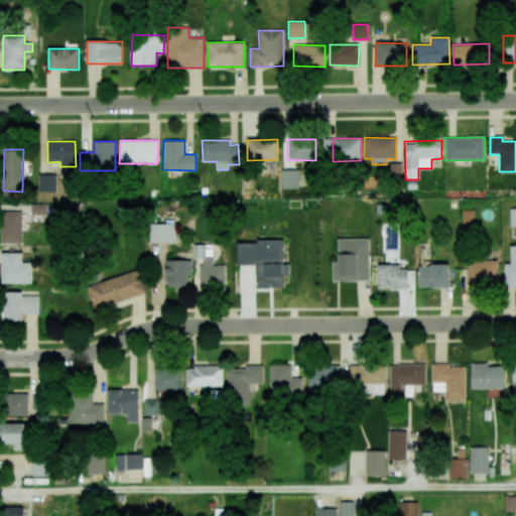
[(402,176),(401,163),(387,163),(387,176),(402,176)]
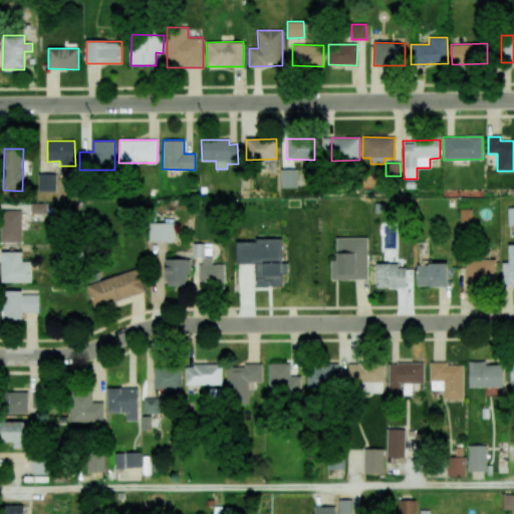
[(280,188),(296,188),(296,170),(280,170),(280,188)]
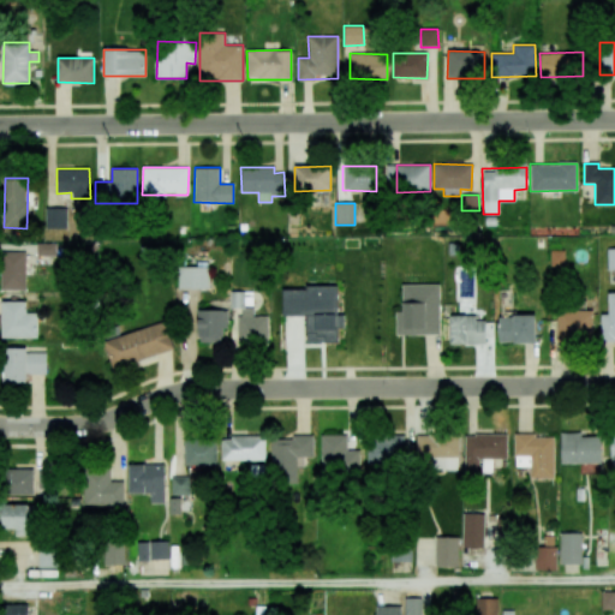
[(46,228),(67,228),(66,208),(46,208),(46,228)]
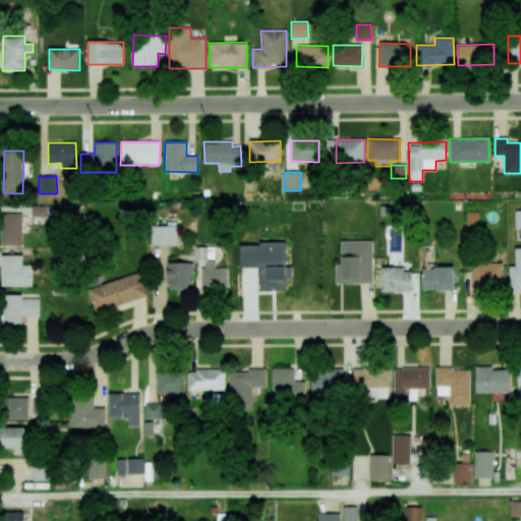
[(47,207),(32,206),(32,216),(47,216),(47,207)]
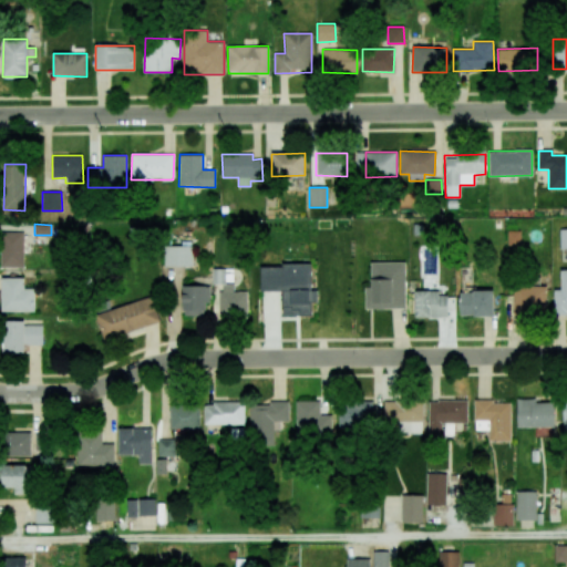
[(507,246),(519,246),(519,230),(507,230),(507,246)]
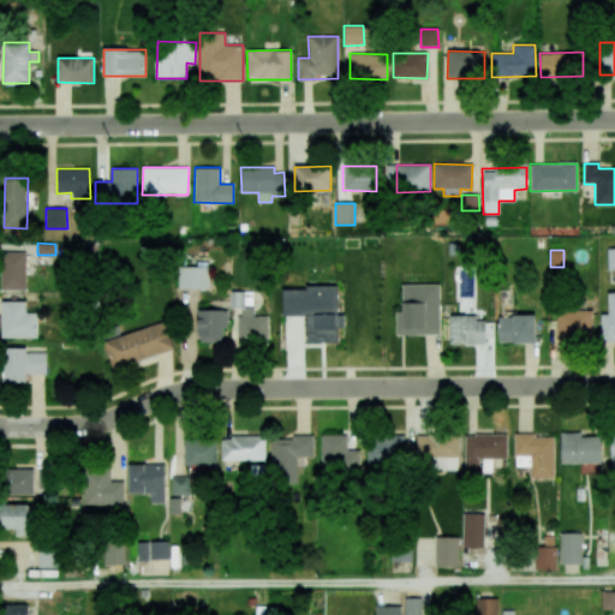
[(25,251),(1,252),(3,290),(27,290),(25,251)]
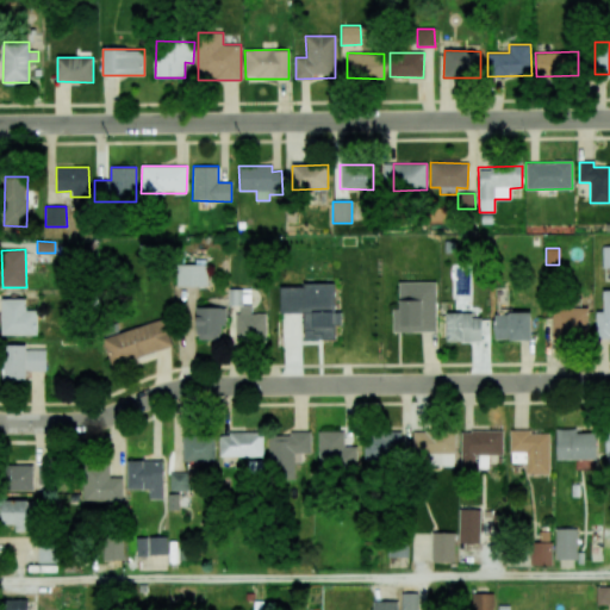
[(176,286),(206,287),(206,265),(178,265),(176,286)]
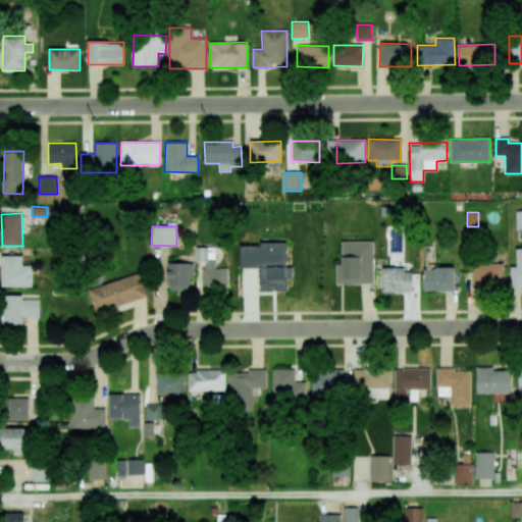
[(373,284),(373,242),(342,241),(341,264),(335,264),(335,283),(373,284)]
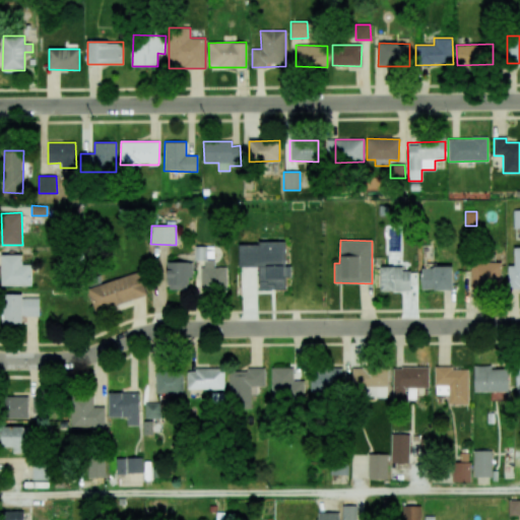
[(239,243),(239,267),(259,267),(259,289),(285,289),(285,277),(290,277),(289,266),(285,266),(284,243),(239,243)]
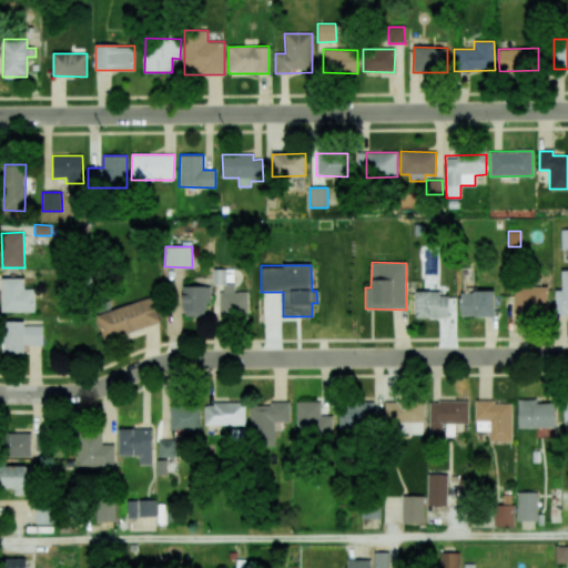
[(555,316),(567,315),(567,271),(561,271),(561,290),(555,290),(555,316)]
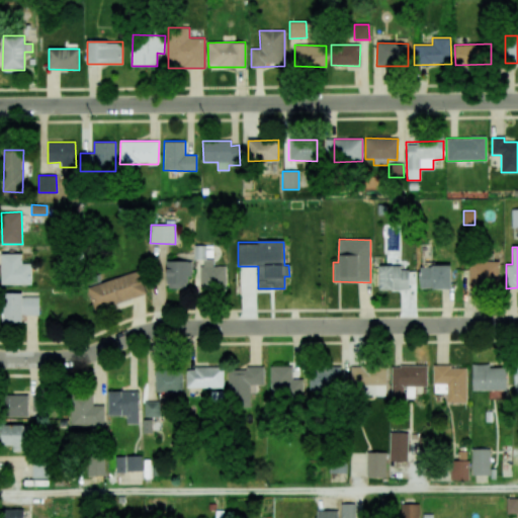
[(1,254),(1,284),(31,284),(31,263),(21,263),(21,254),(1,254)]
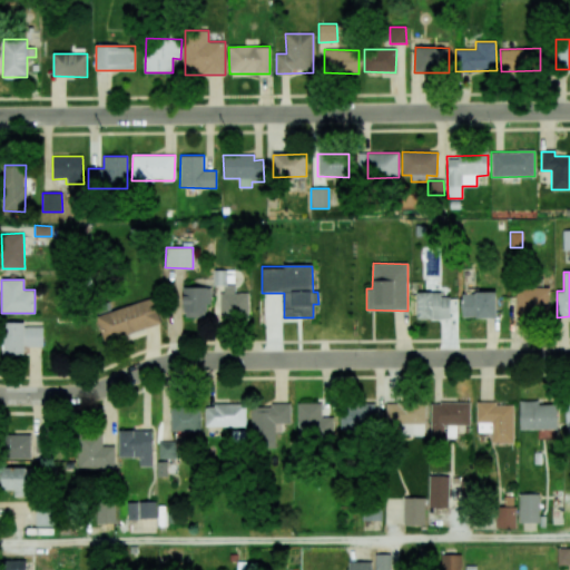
[(248,314),(248,293),(235,293),(235,286),(220,286),(220,314),(248,314)]
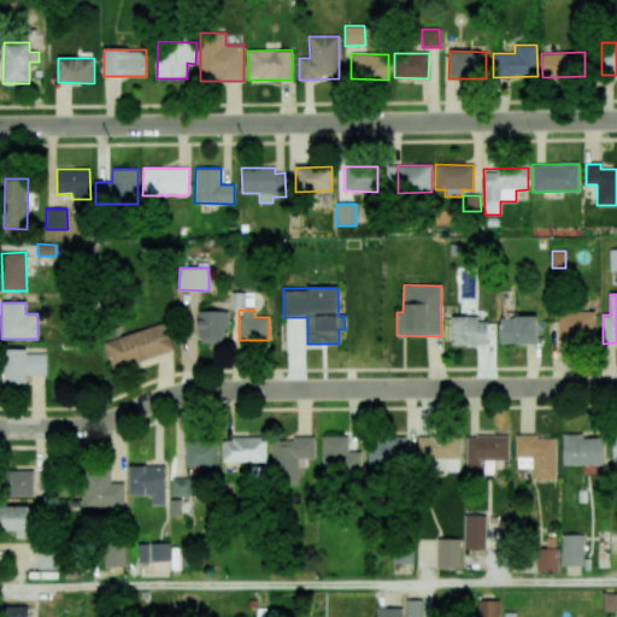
[(228,330),(228,311),(199,311),(198,344),(222,344),(223,330),(228,330)]
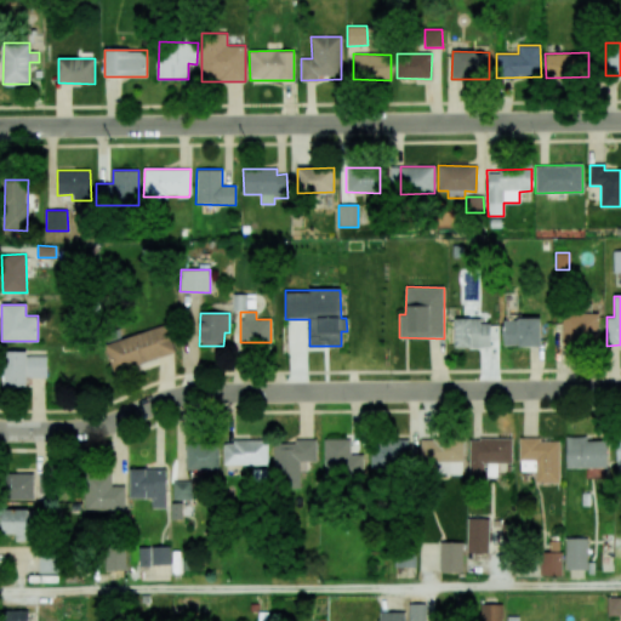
[(562,313),(562,342),(598,342),(598,313),(562,313)]
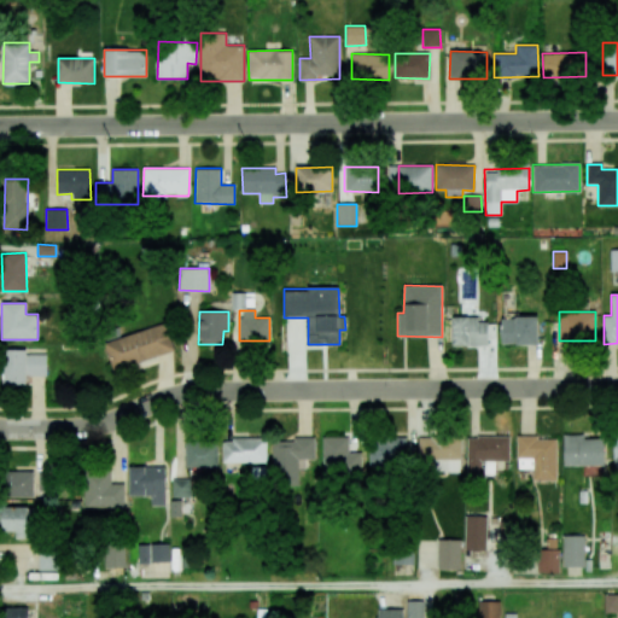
[(452,316),(452,347),(488,345),(488,322),(478,322),(478,316),(452,316)]
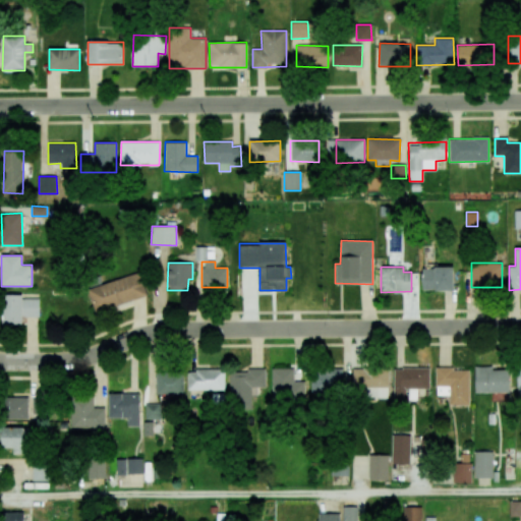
[(454,290),(453,267),(421,268),(422,291),(454,290)]
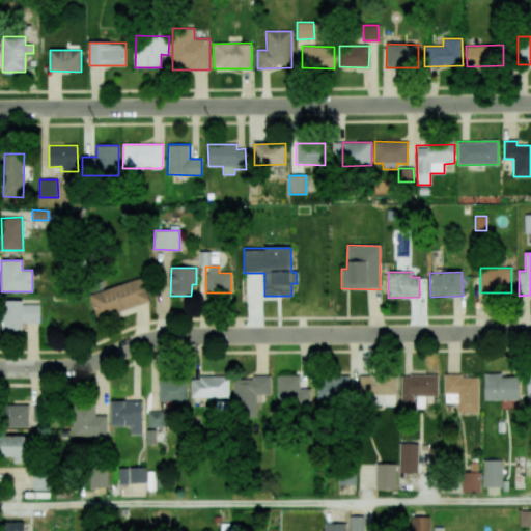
[(96,318),(149,301),(142,277),(89,295),(96,318)]
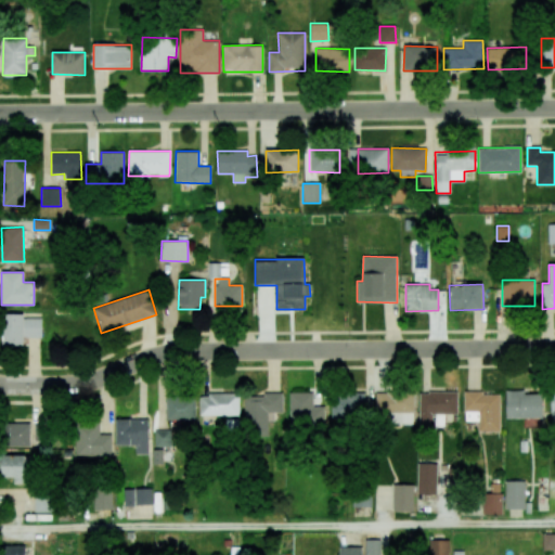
[(41,337),(41,318),(24,318),(24,313),(3,314),(3,345),(24,345),(24,337),(41,337)]
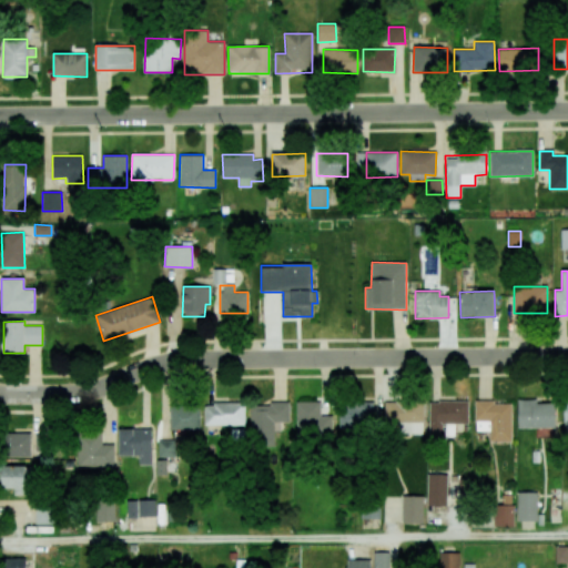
[(517,399),(518,428),(556,427),(556,403),(537,403),(537,399),(517,399)]
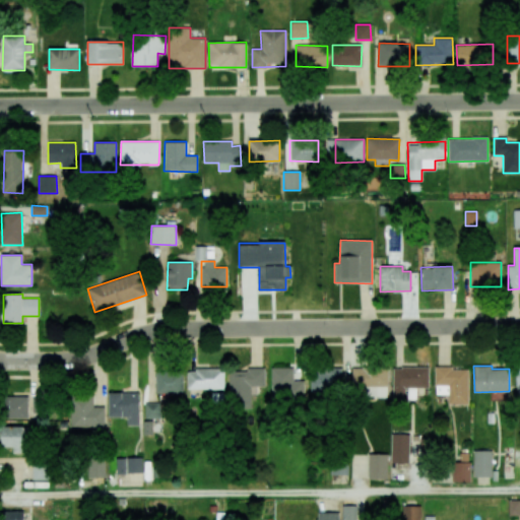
[(429,388),(429,367),(392,367),(393,400),(415,399),(415,388),(429,388)]
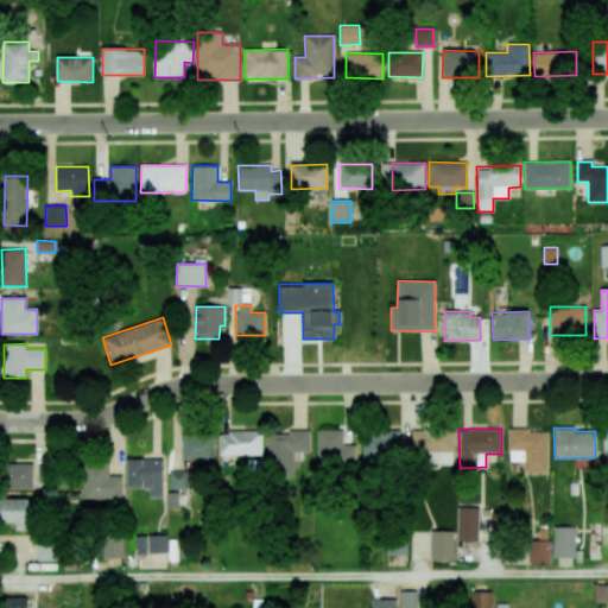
[(310,451),(310,430),(289,430),(289,434),(268,434),(268,477),(293,477),(293,461),(301,461),(301,451),(310,451)]
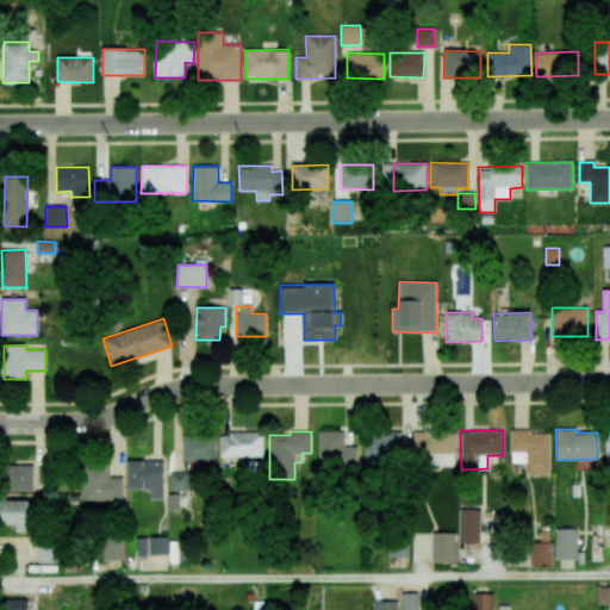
[(344,431),(318,431),(319,468),(358,467),(356,447),(344,447),(344,431)]
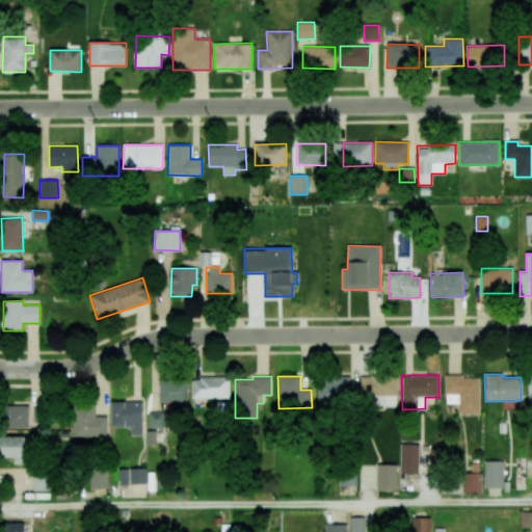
[(349,377),(318,376),(318,401),(349,402),(349,377)]
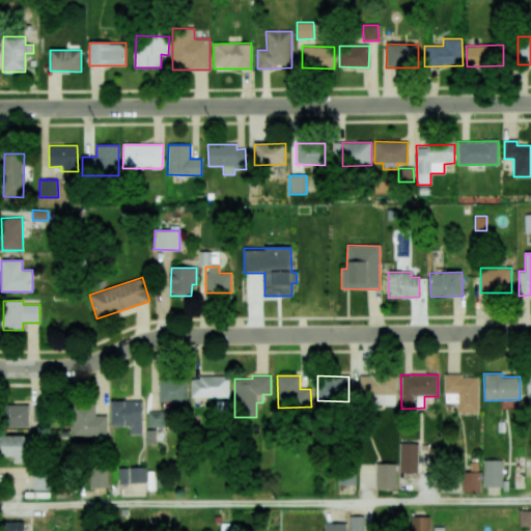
[(360,375),(359,396),(371,396),(371,404),(395,406),(396,375),(360,375)]
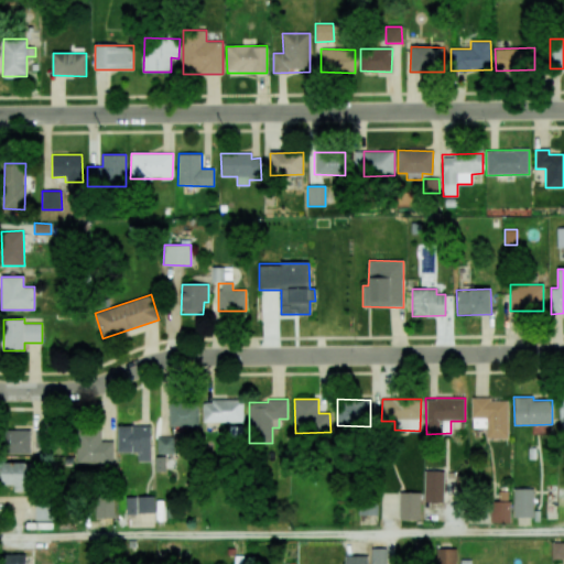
[(508,399),(472,399),(472,419),(474,419),(475,429),(487,427),(487,438),(509,438),(508,399)]
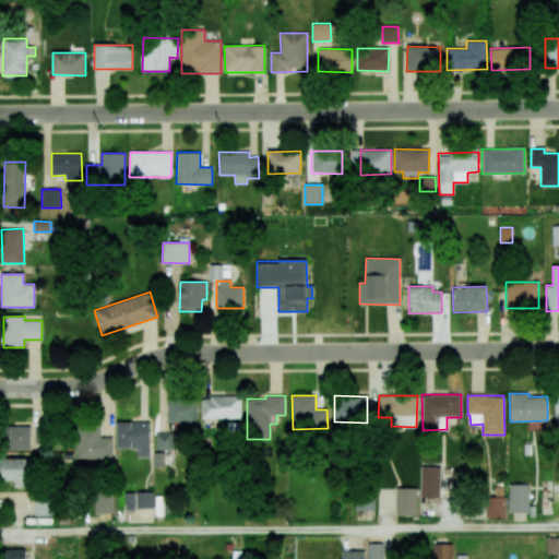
[(241,419),(241,397),(202,396),(201,418),(241,419)]
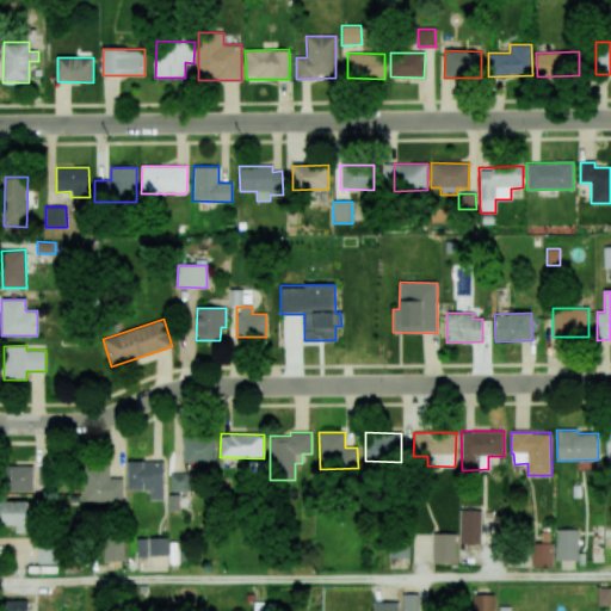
[(215,461),(215,436),(183,436),(183,462),(215,461)]
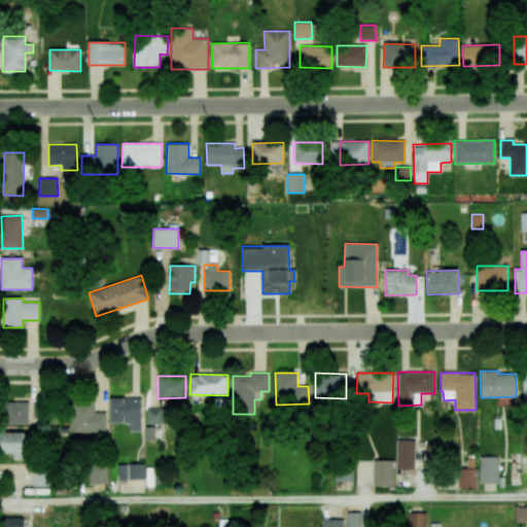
[(109,398),(110,423),(129,422),(129,431),(141,431),(140,397),(109,398)]
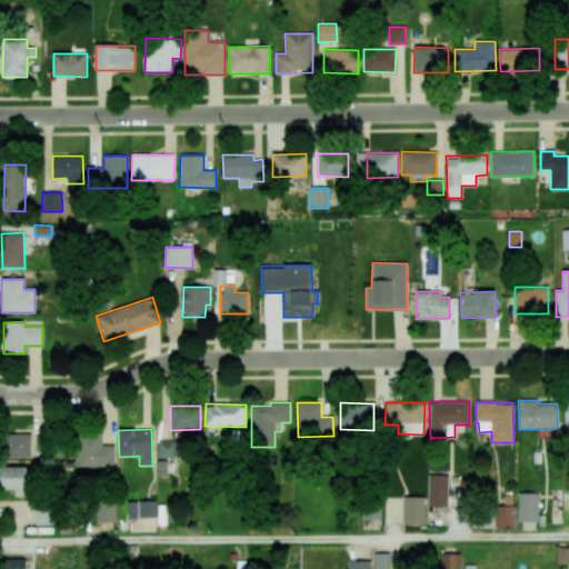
[(78,467),(115,467),(115,445),(102,446),(101,432),(77,432),(78,467)]
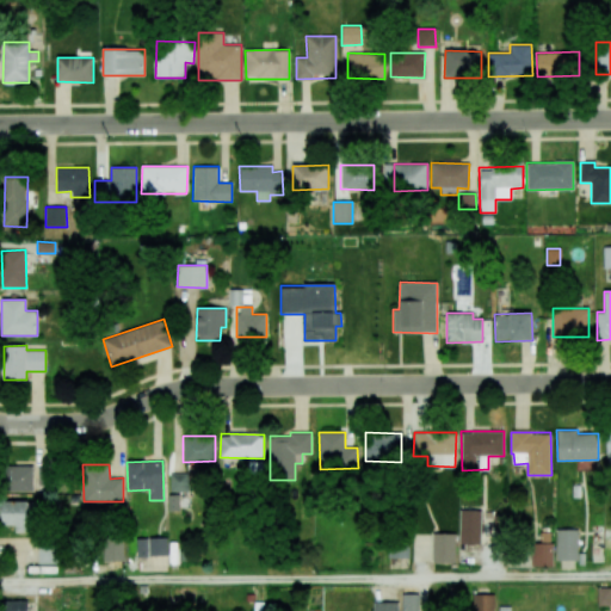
[(32,466),(6,466),(7,492),(34,492),(32,466)]
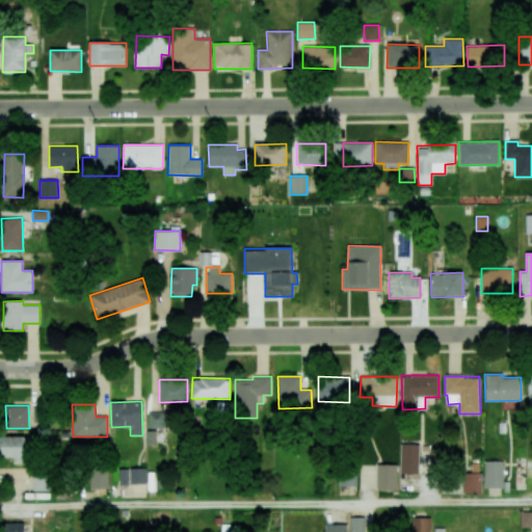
[(163,411),(148,413),(149,428),(164,427),(163,411)]
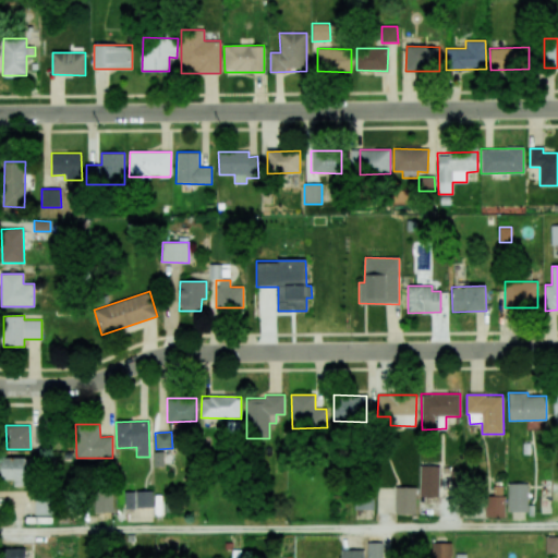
[(2,458),(2,480),(14,480),(14,486),(27,486),(28,458),(2,458)]
